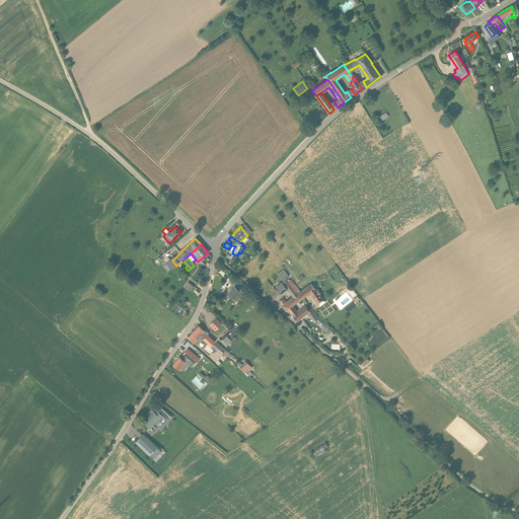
[(172,261),(171,260),(165,264),(172,270),(176,266),(172,261)]
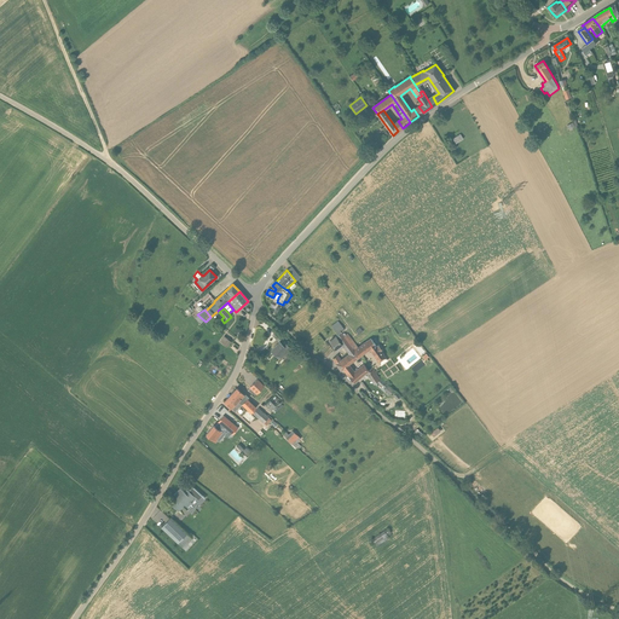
[(353,351),(354,350),(353,348),(357,346),(352,340),(347,334),(343,336),(341,333),(345,330),(340,324),(334,329),(337,335),(330,341),(336,348),(342,343),(350,353),(353,351)]
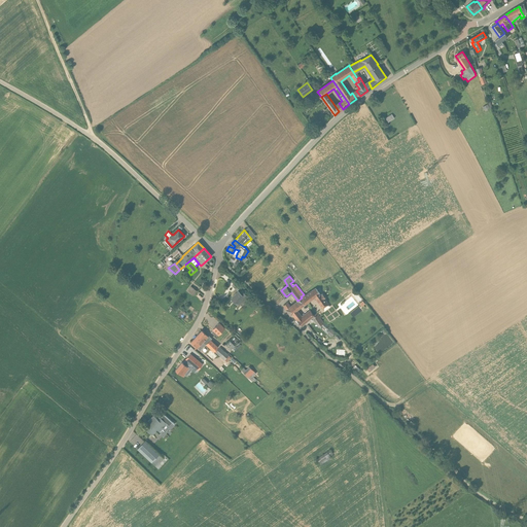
[(322,293),(321,295),(316,288),(302,299),(302,297),(301,299),(304,305),(315,296),(323,308),(328,305),(324,299),(325,297),(322,293)]
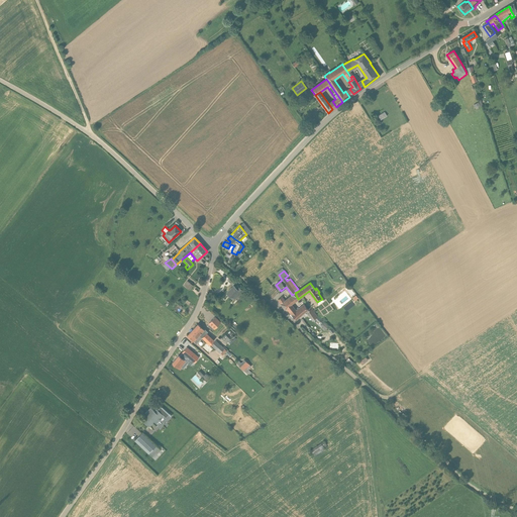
[(242,291),(237,286),(235,287),(233,286),(226,293),(231,298),(232,297),(234,299),(242,291)]
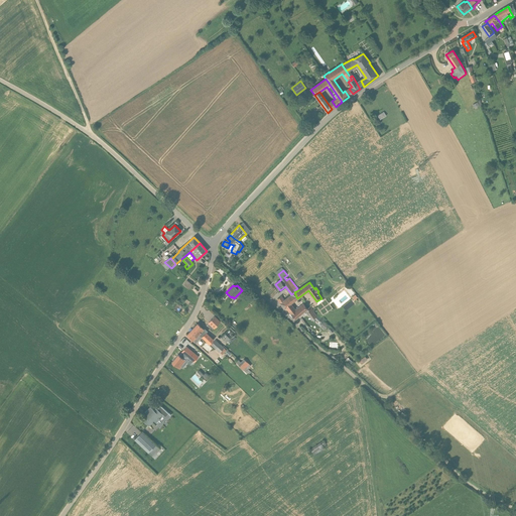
[(284,307),(297,298),(294,292),(291,294),(292,295),(284,300),(281,295),(277,298),(284,307)]
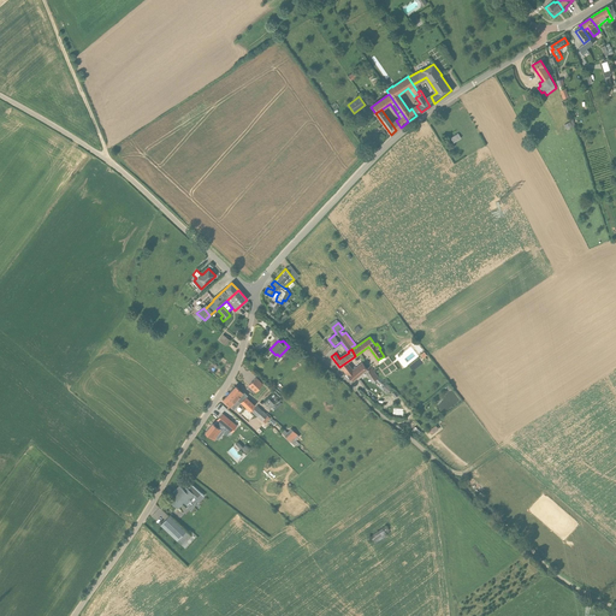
[(353,369),(347,373),(353,380),(365,369),(367,368),(362,362),(353,369)]
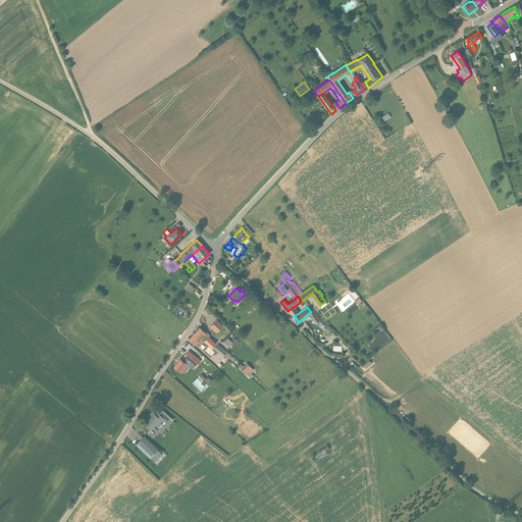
[(316,323),(318,321),(320,324),(324,327),(326,324),(322,322),(320,319),(320,320),(317,315),(313,310),(311,312),(309,313),(316,323)]
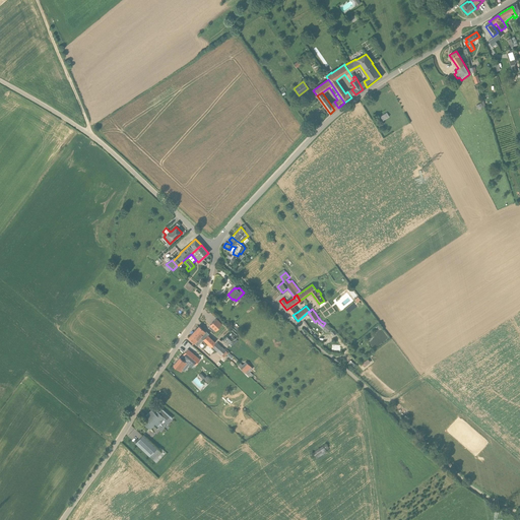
[(215,330),(221,324),(216,319),(210,325),(215,330)]
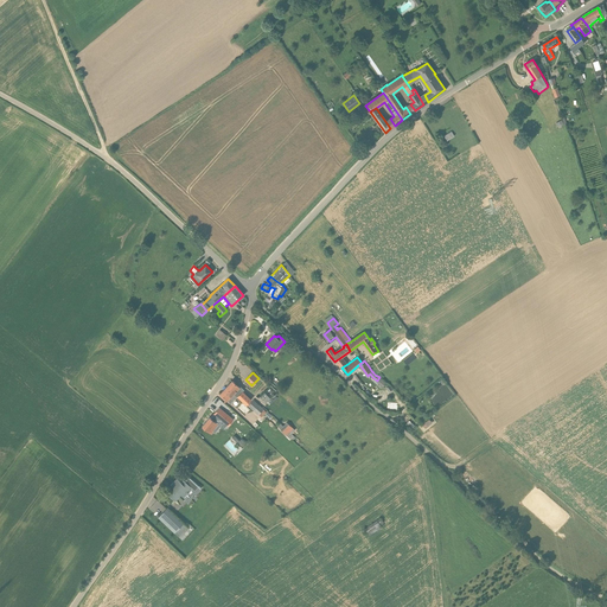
[(244,394),(247,393),(242,389),(240,388),(232,381),(227,387),(237,397),(240,400),(241,398),(247,406),(251,401),(244,394)]
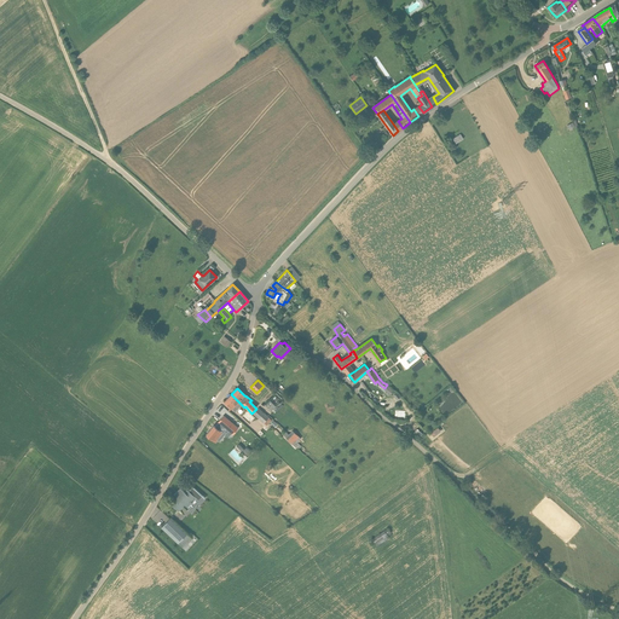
[(242,405),(231,394),(224,401),(235,411),(242,405)]
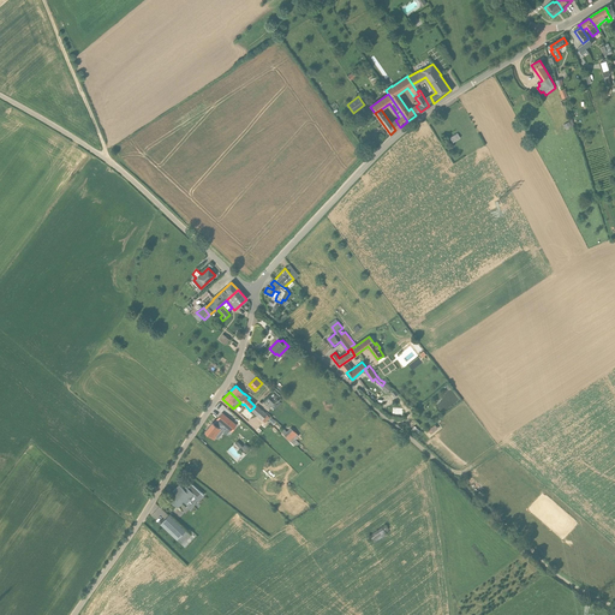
[(270,408),(275,404),(269,396),(264,401),(270,408)]
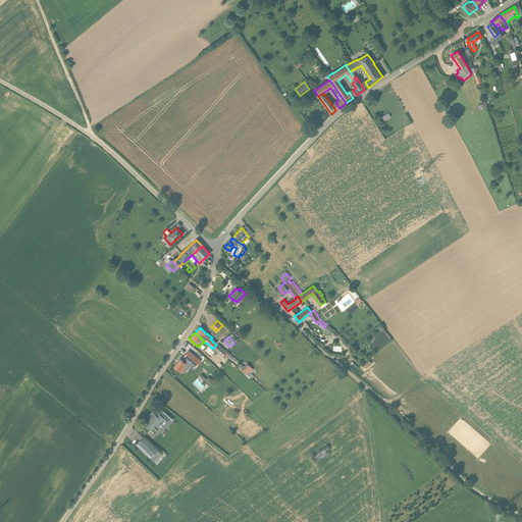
[(218,353),(222,348),(217,344),(216,346),(216,347),(214,349),(218,353)]
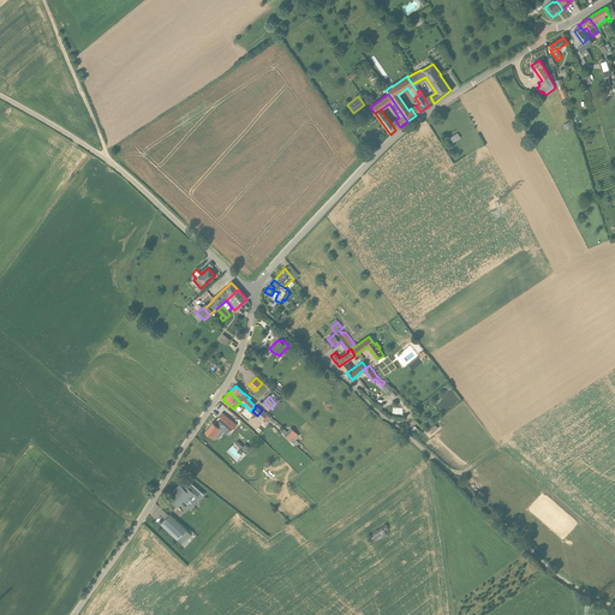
[(269,417),(262,410),(257,416),(262,421),(264,423),(269,417)]
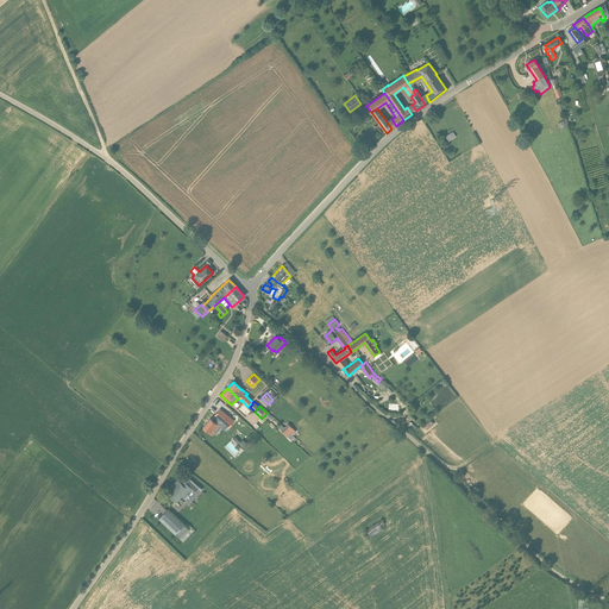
[(211,419),(202,427),(212,434),(213,432),(215,434),(221,427),(220,427),(224,422),(226,426),(227,427),(233,421),(220,409),(214,415),(215,416),(212,420),(211,419)]
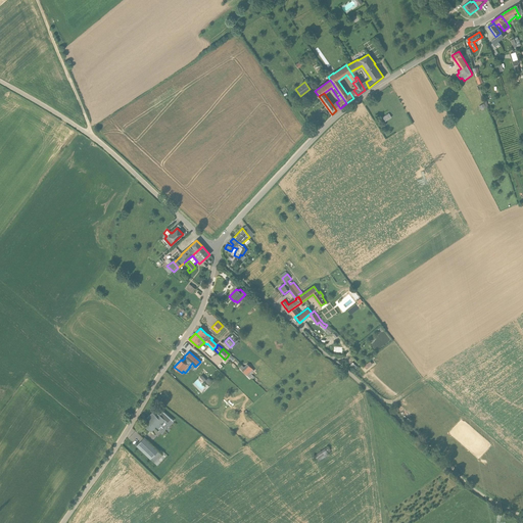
[(253,376),(251,374),(244,367),(240,364),(238,367),(250,378),(251,379),(252,378),(253,379),(254,377),(253,376)]
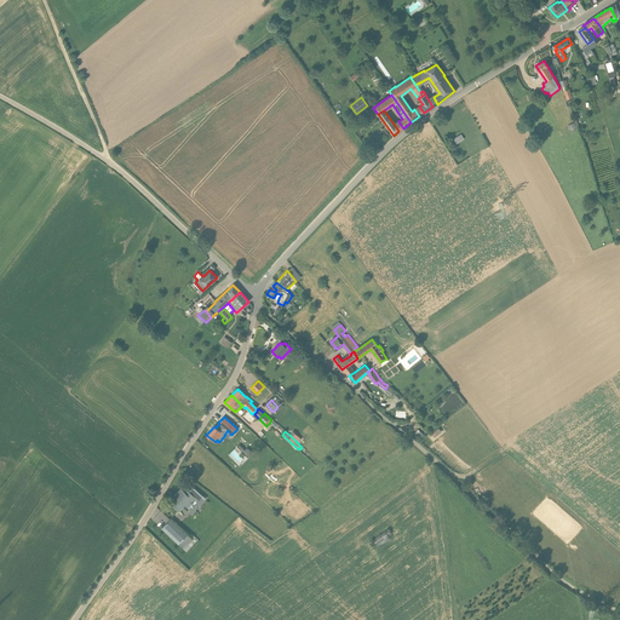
[(290,435),(298,443),(302,440),(293,431),(290,435)]
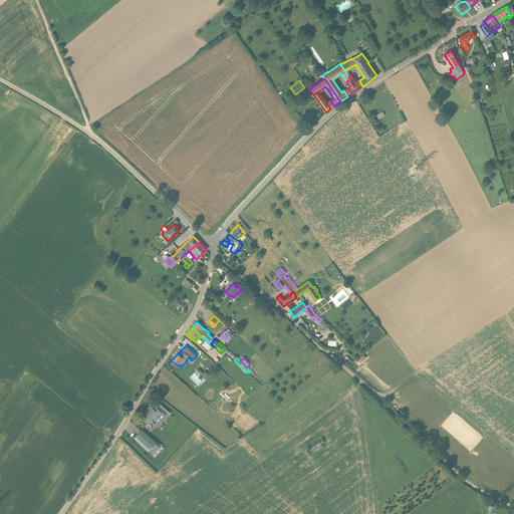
[(205,371),(203,373),(199,368),(197,370),(206,379),(209,375),(205,371)]
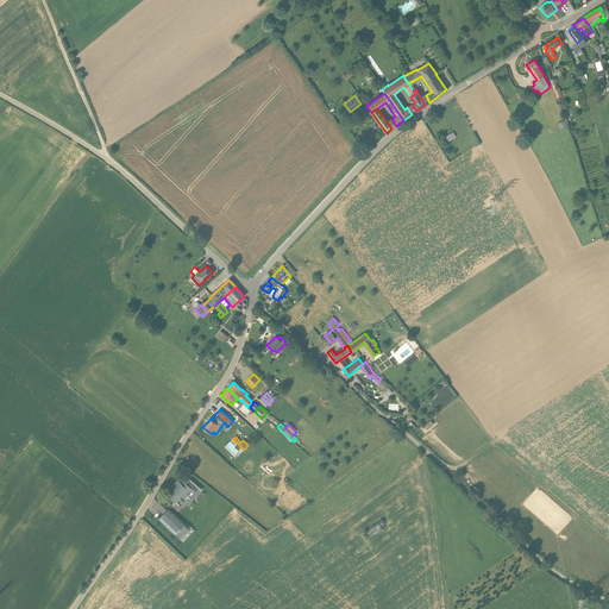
[(171,491),(169,495),(175,502),(181,496),(184,498),(187,495),(188,495),(189,494),(188,494),(193,489),(195,493),(199,489),(189,479),(186,483),(184,482),(182,484),(177,481),(171,488),(174,490),(171,491)]
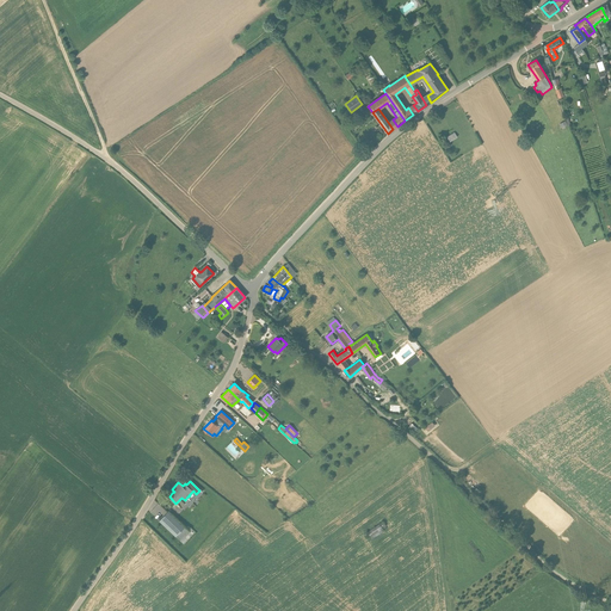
[(180,541),(189,531),(167,512),(159,522),(180,541)]
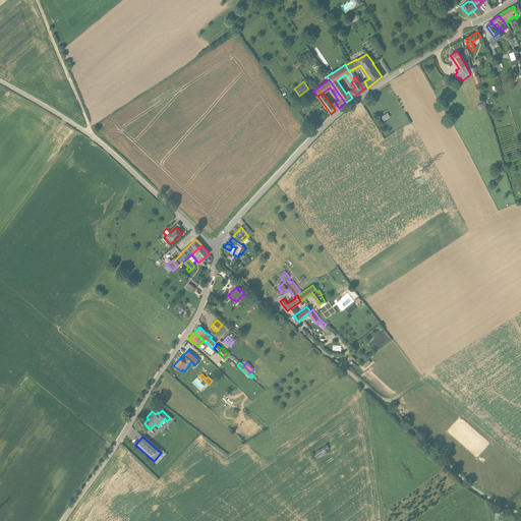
[(325,448),(315,456),(319,460),(328,452),(325,448)]
